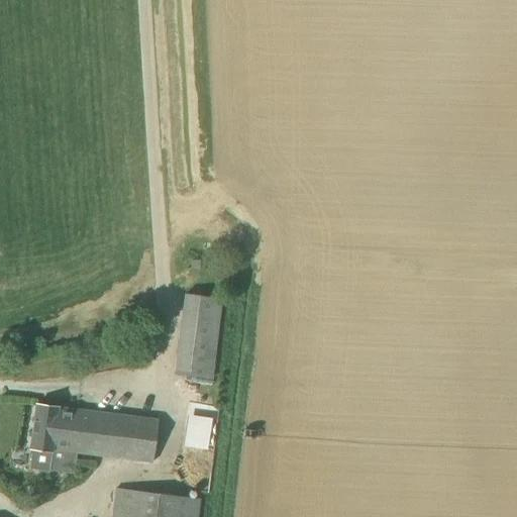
[(190,271),(200,271),(199,261),(190,262),(190,271)]
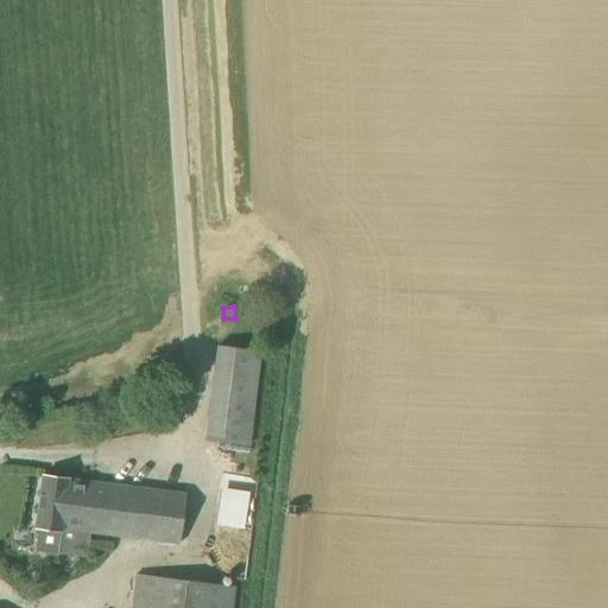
[(251,445),(261,352),(216,347),(206,441),(251,445)]
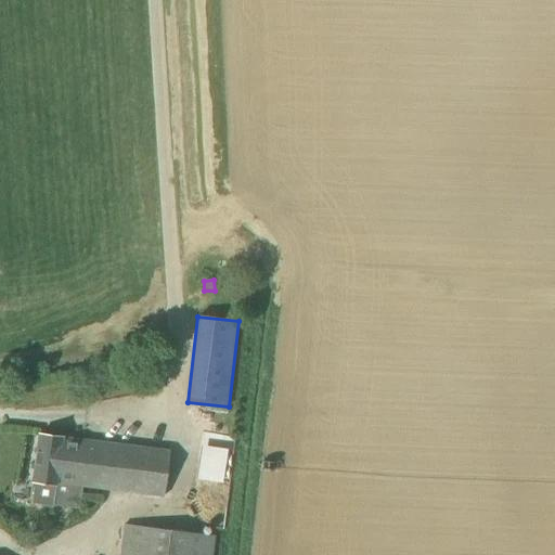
[(204,433),(198,478),(234,482),(240,438),(204,433)]
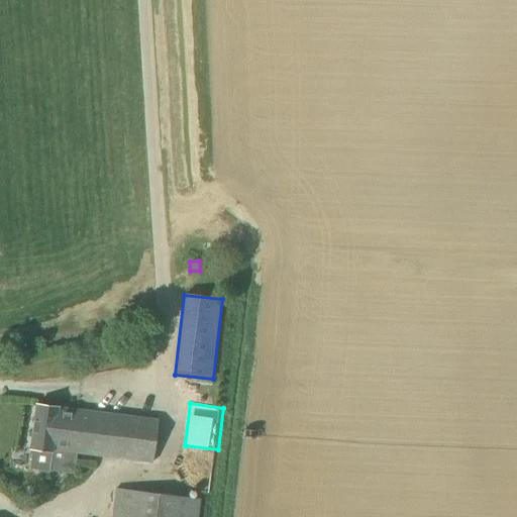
[(156,420),(36,404),(30,449),(32,449),(29,472),(49,474),(49,473),(74,476),(77,455),(149,464),(156,420)]
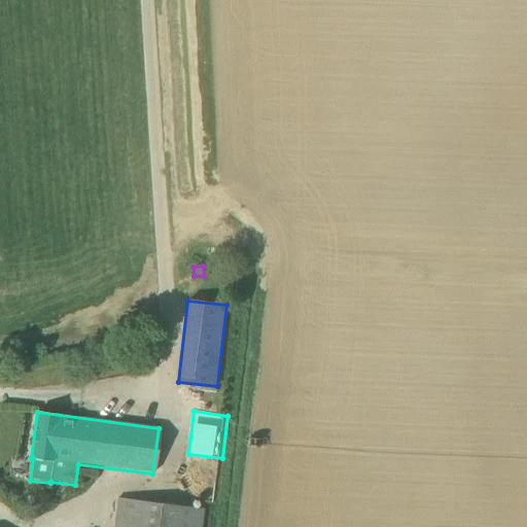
[(201,526),(203,510),(115,499),(112,526),(201,526)]
